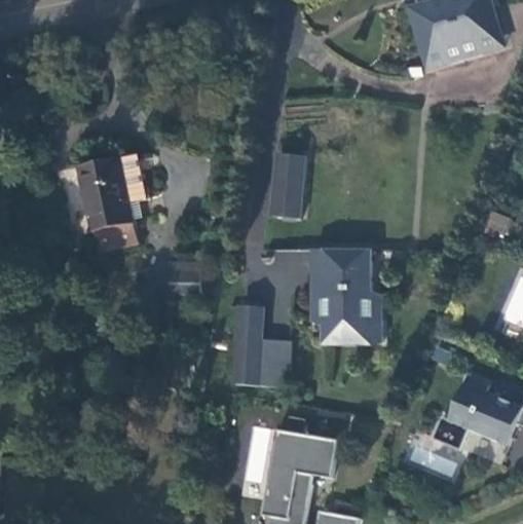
[(503,47),(490,0),(435,0),(410,7),(427,69),(503,47)]
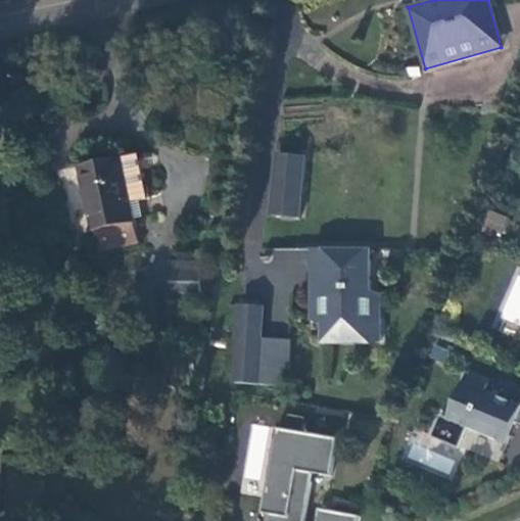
[(297,215),(301,151),(269,149),(265,212),(297,215)]
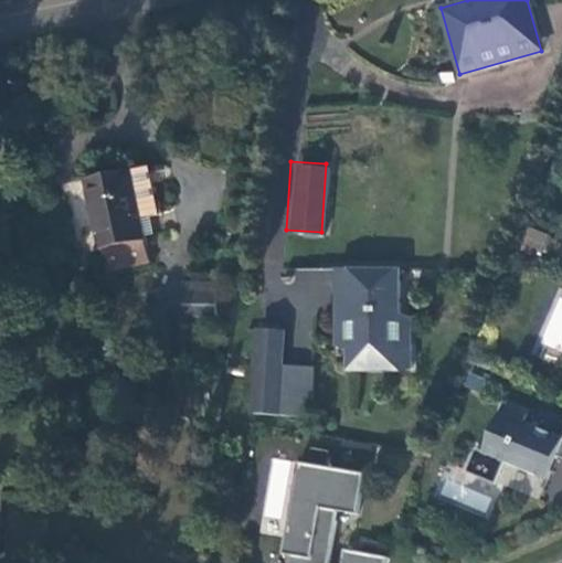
[(157,212),(148,165),(83,178),(104,269),(148,261),(141,234),(136,216),(147,214),(157,212)]
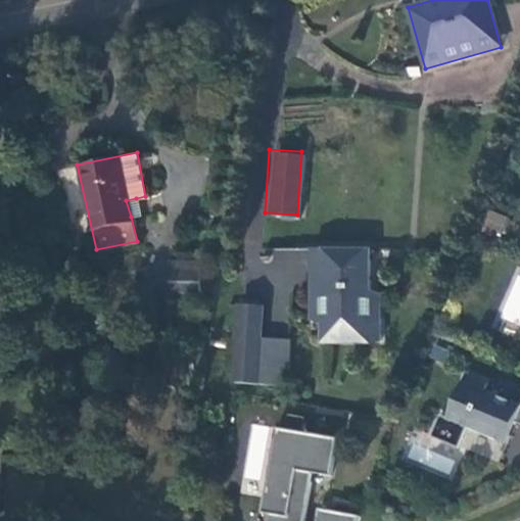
[(140,215),(136,198),(126,200),(131,217),(140,215)]
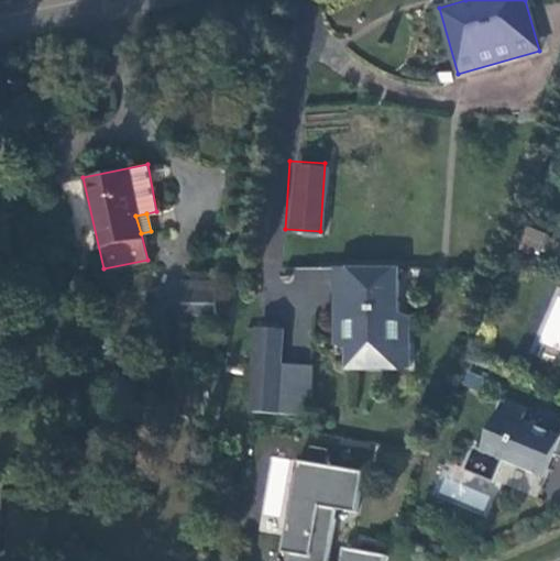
[(539,249),(546,233),(526,226),(519,241),(539,249)]
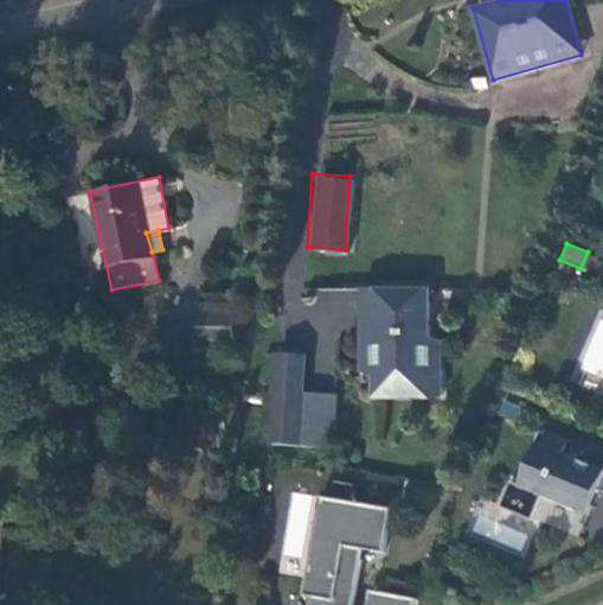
[(428,339),(427,286),(359,286),(359,342),(371,342),(371,369),(371,394),(438,393),(440,367),(428,367),(428,339)]
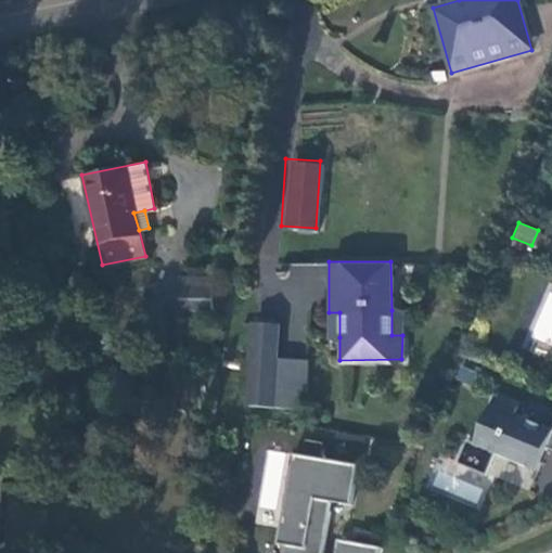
[(210,285),(210,274),(178,274),(177,284),(210,285)]
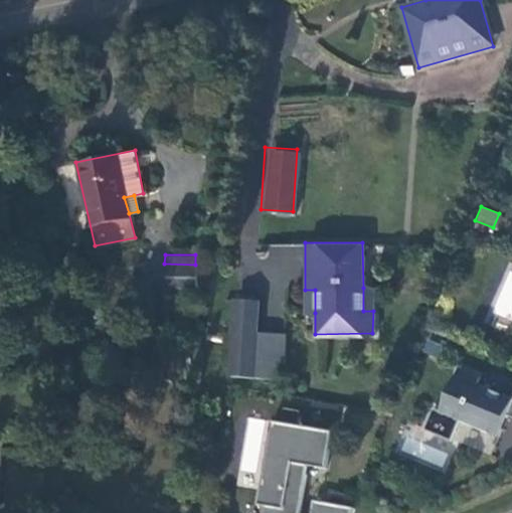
[(195,285),(195,265),(164,264),(164,285),(195,285)]
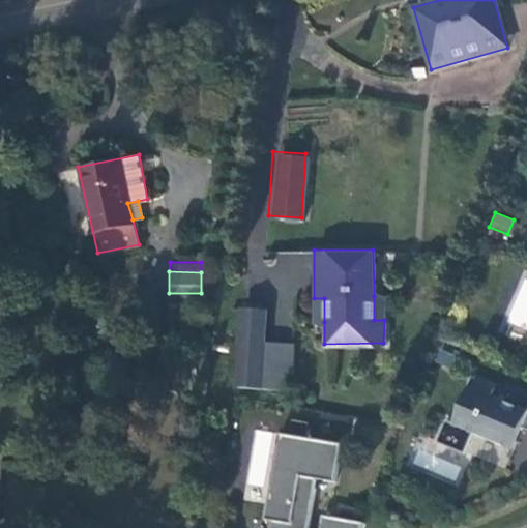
[(526,276),(522,275),(502,317),(522,326),(526,313),(526,276)]
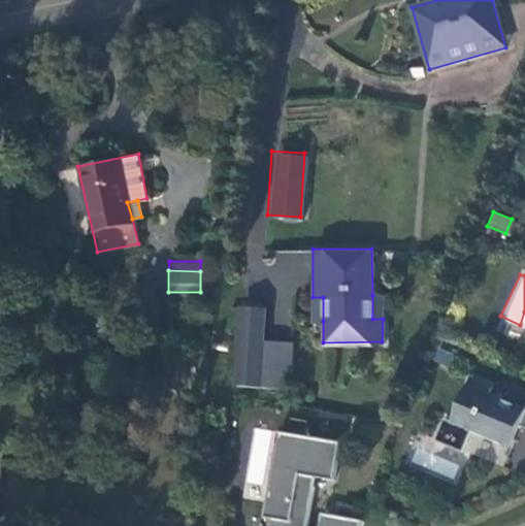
[(383,319),(382,295),(372,295),(372,319),(383,319)]
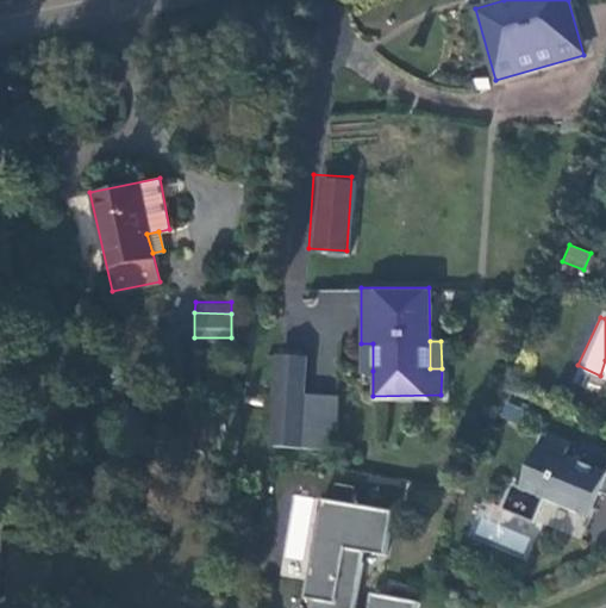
[(373,371),(373,343),(361,343),(361,371),(373,371)]
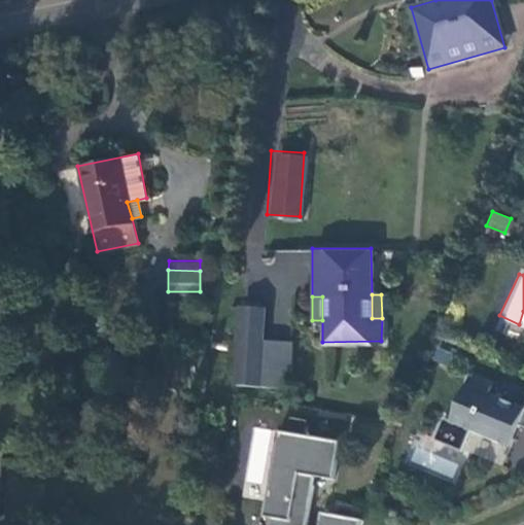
[(287,387),(290,341),(262,339),(264,307),(241,306),(237,383),(287,387)]
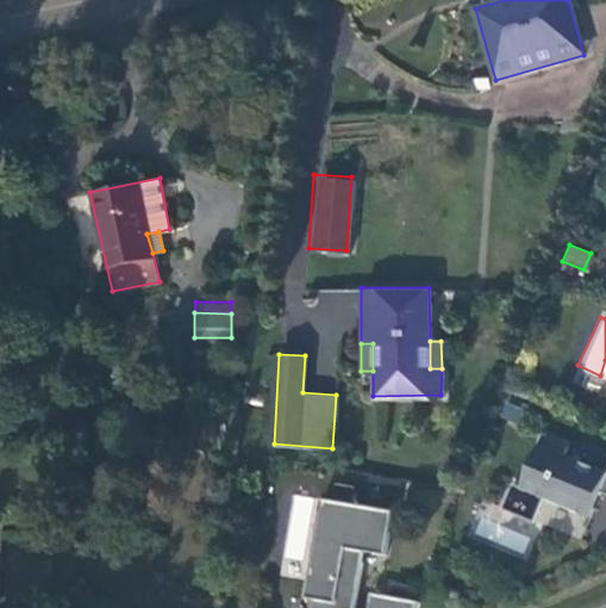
[(520,423),(526,410),(506,402),(500,415),(520,423)]
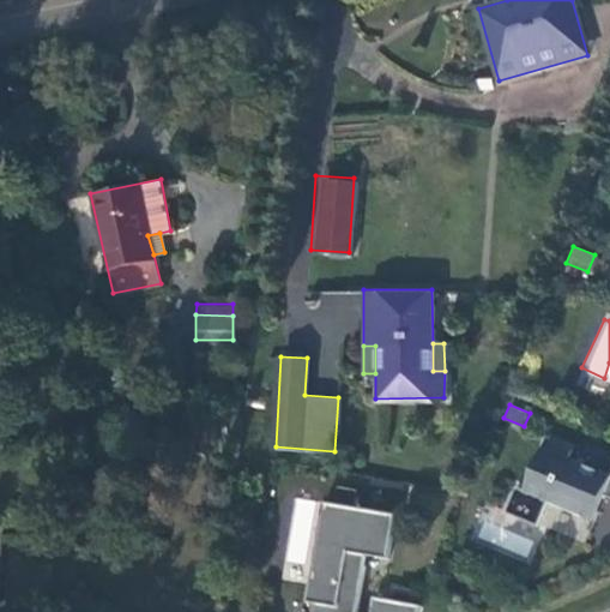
[(609,498),(609,471),(609,474),(566,457),(569,450),(544,439),(523,491),(514,486),(502,513),(536,527),(547,502),(591,520),(602,496),(609,498)]
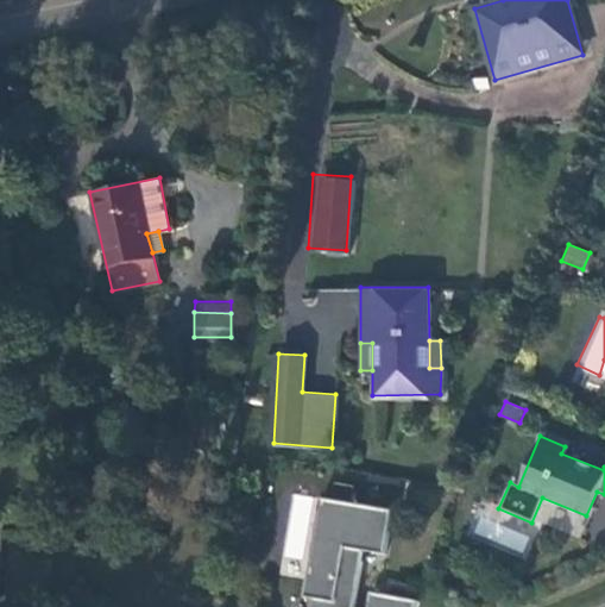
[(352,606),(361,549),(383,552),(390,508),(319,496),(302,596),(310,598),(308,606),(413,606),(416,599),(369,590),(366,606),(352,606)]
